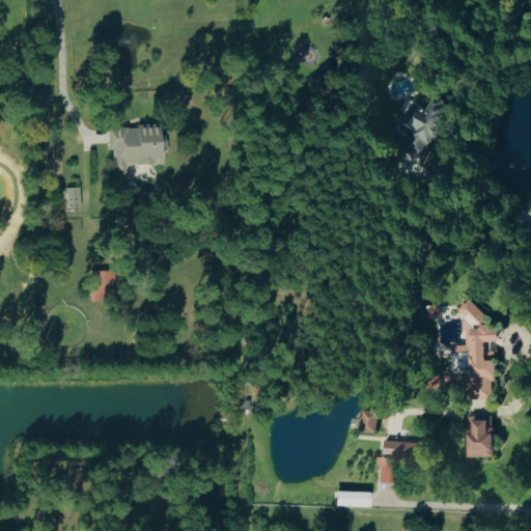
[(447,104),(431,94),(428,100),(421,95),(416,104),(413,102),(391,141),(420,156),(447,104)]
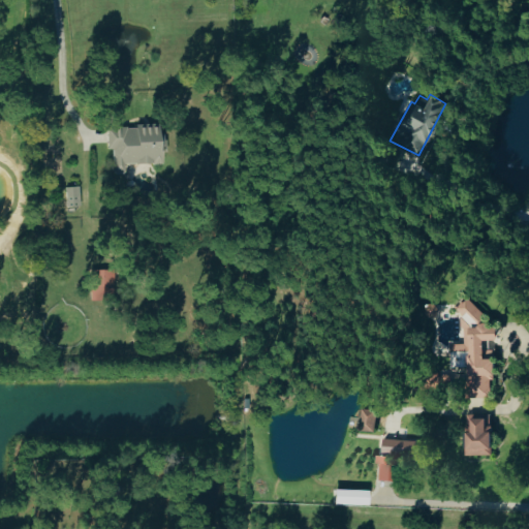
[(123,163),(161,163),(161,152),(164,152),(164,132),(156,133),(156,126),(105,127),(105,149),(111,149),(112,174),(123,173),(123,163)]
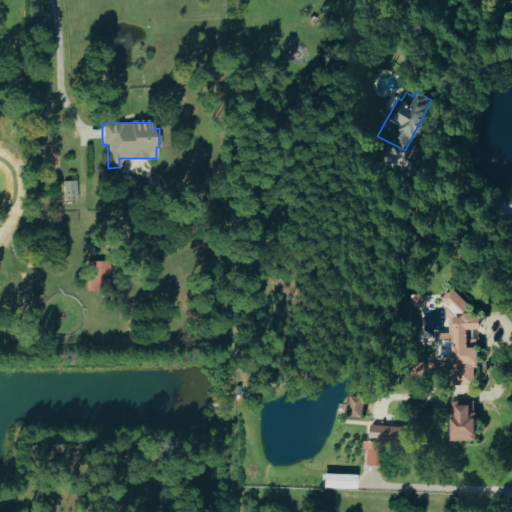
[(64,200),(76,199),(76,180),(63,181),(64,200)]
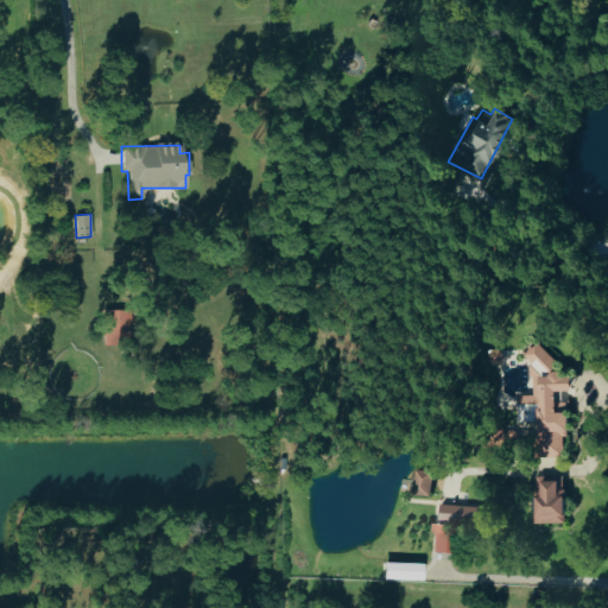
[(537,458),(565,457),(564,415),(556,415),(555,405),(555,394),(570,393),(569,374),(553,374),(553,348),(530,348),(531,396),(515,396),(515,405),(537,405),(537,458)]
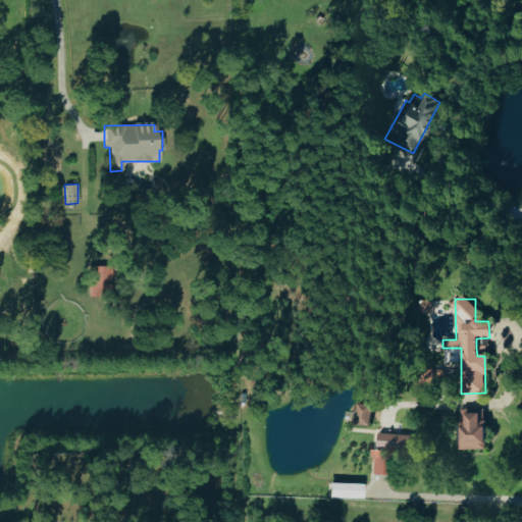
[(353,425),(369,426),(369,405),(354,405),(353,425)]
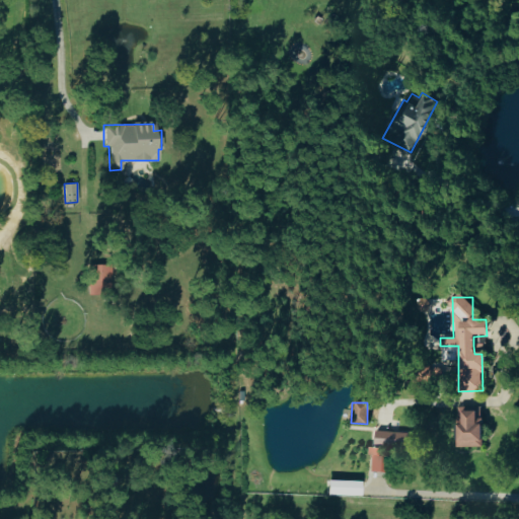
[(482,447),(480,408),(457,408),(458,425),(456,425),(456,447),(482,447)]
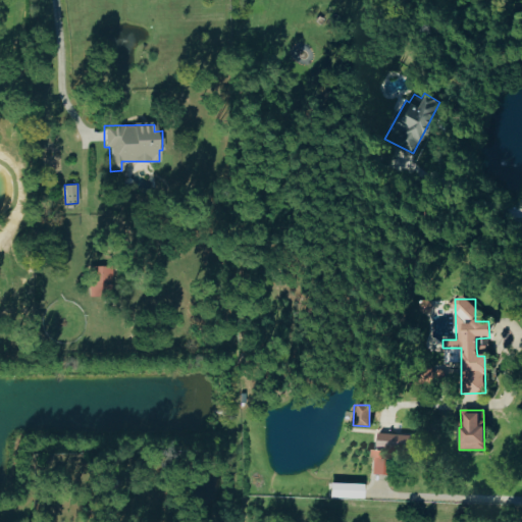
[(376,448),(399,450),(400,435),(377,433),(376,448)]
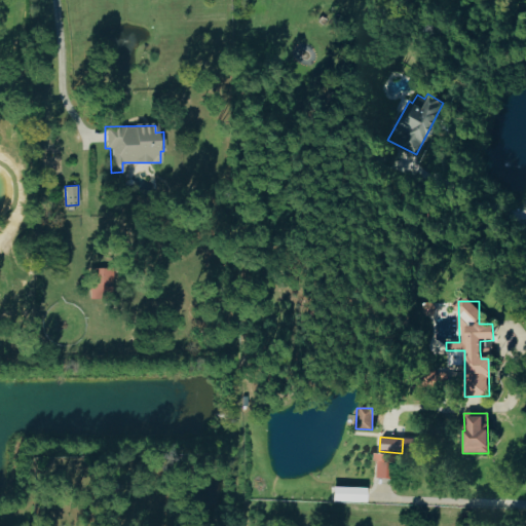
[(387,479),(390,456),(374,454),(371,478),(387,479)]
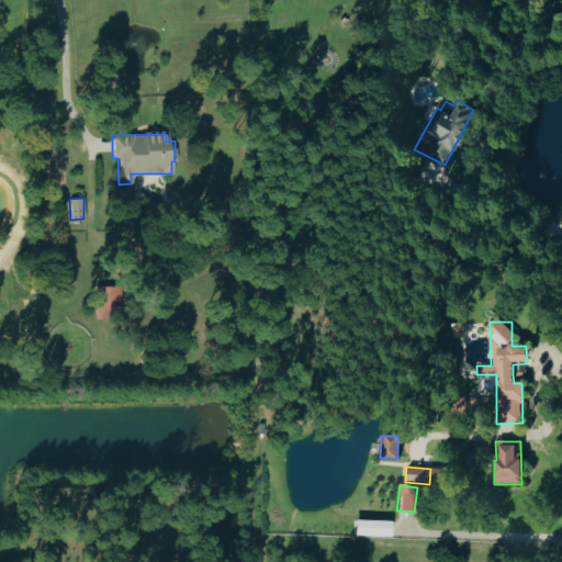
[(355,520),(390,521),(389,537),(353,537),(355,520)]
